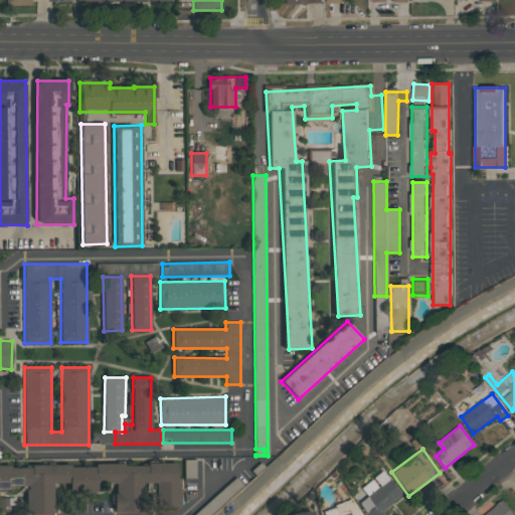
[(0,465),(0,489),(26,489),(26,513),(52,513),(52,483),(69,483),(69,492),(97,492),(97,483),(115,483),(115,511),(142,511),(143,484),(159,484),(158,506),(179,507),(179,466),(0,465)]
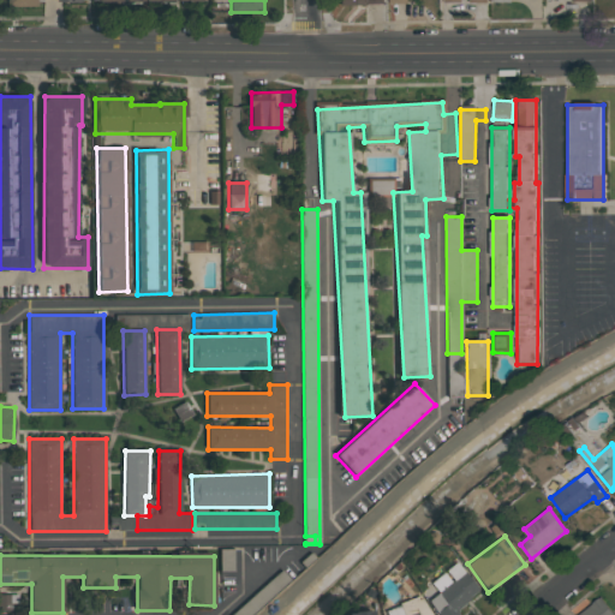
[(439,592),(428,601),(439,614),(459,614),(457,610),(479,591),(457,562),(431,583),(439,592)]
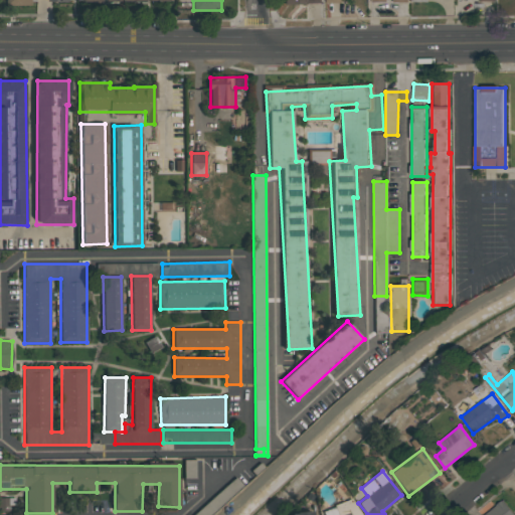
[(339,514),(360,514),(354,497),(337,504),(342,514),(339,514)]
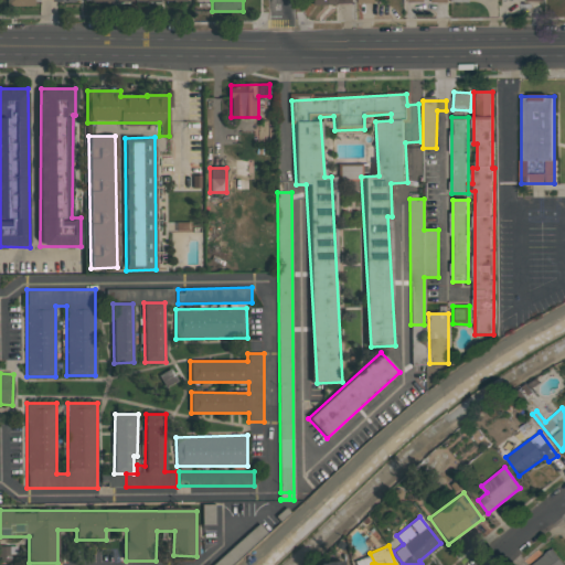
[(564,564),(552,550),(531,564),(564,564)]
